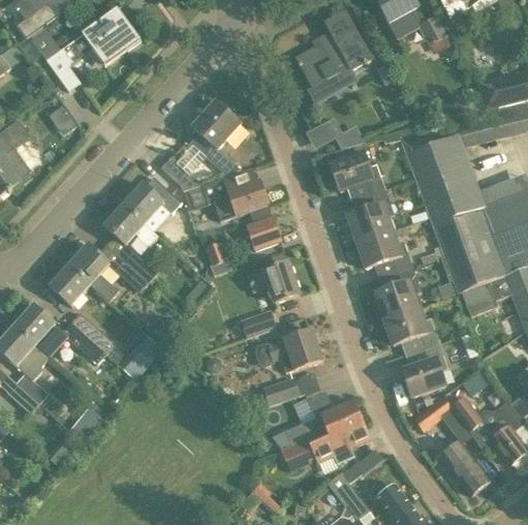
[(425,21),(416,6),(412,0),(374,0),(396,38),(417,26),(428,44),(446,35),(435,14),(425,21)]
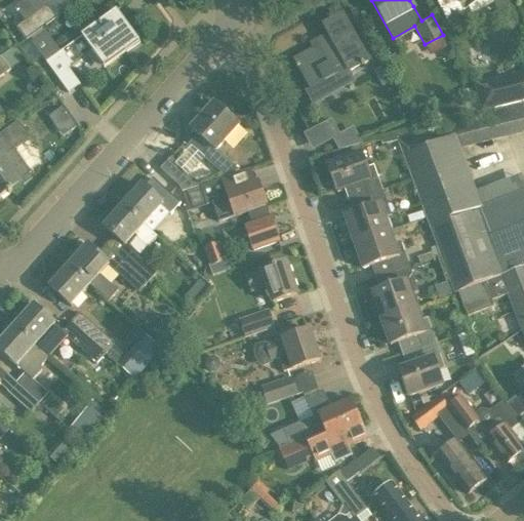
[(435,0),(445,17),(477,0),(435,0)]
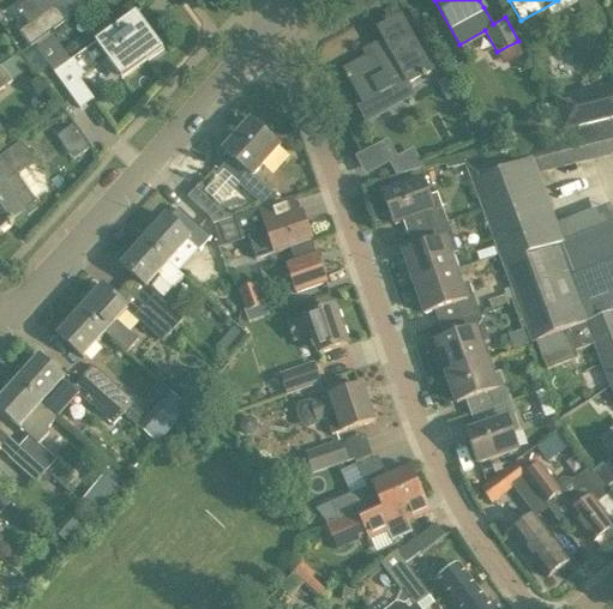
[(592,0),(581,6),(589,20),(601,14),(594,0),(592,0)]
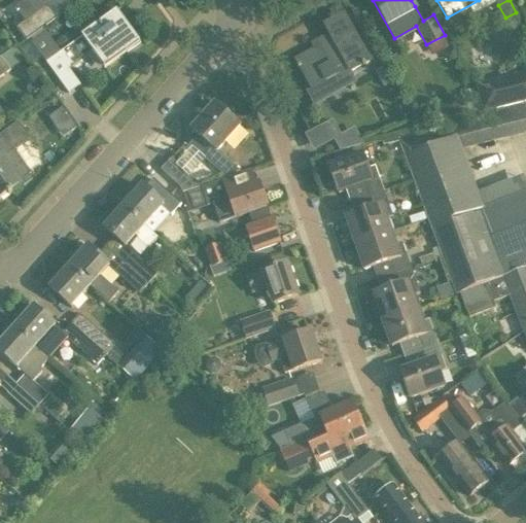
[(25,37),(55,14),(45,2),(15,24),(25,37)]
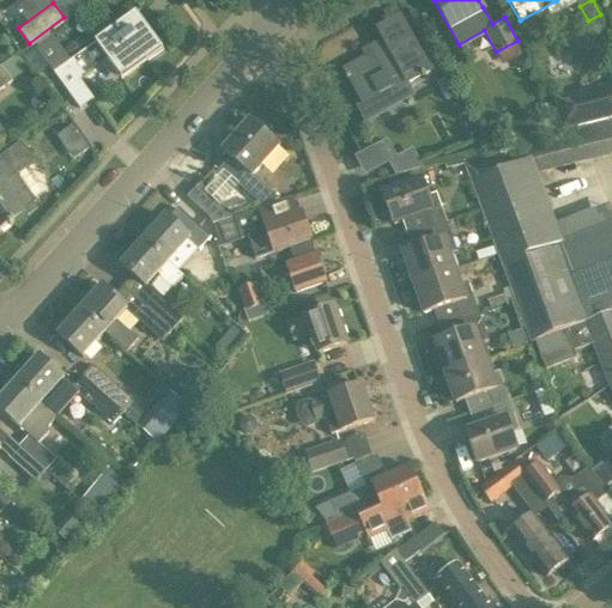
[(121,76),(161,46),(134,10),(53,70),(80,105),(94,96),(79,76),(105,55),(121,76)]
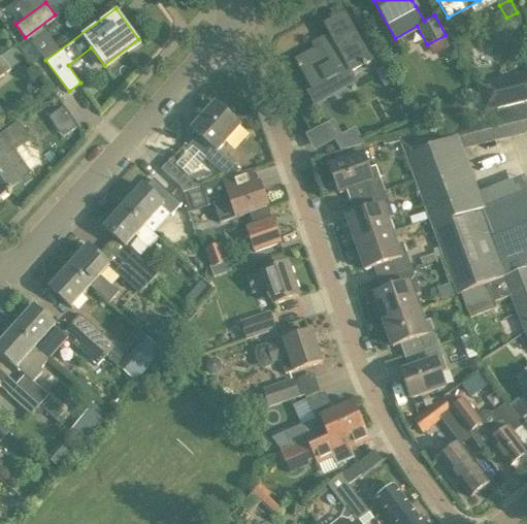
[(311,50),(294,60),(309,88),(325,79),(328,87),(351,74),(349,70),(368,60),(341,12),(322,24),(328,33),(308,44),(311,50)]
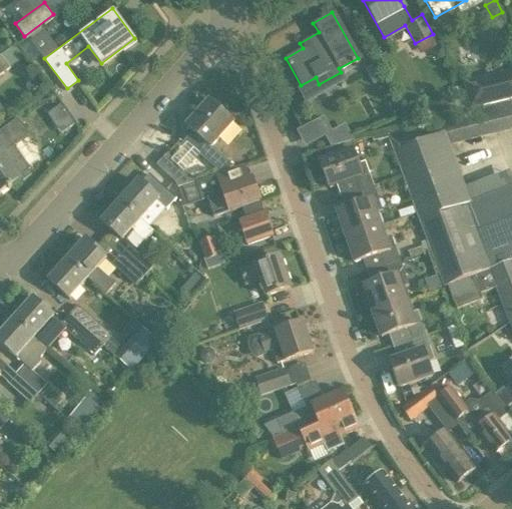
[(0,70),(8,65),(0,53),(0,70)]
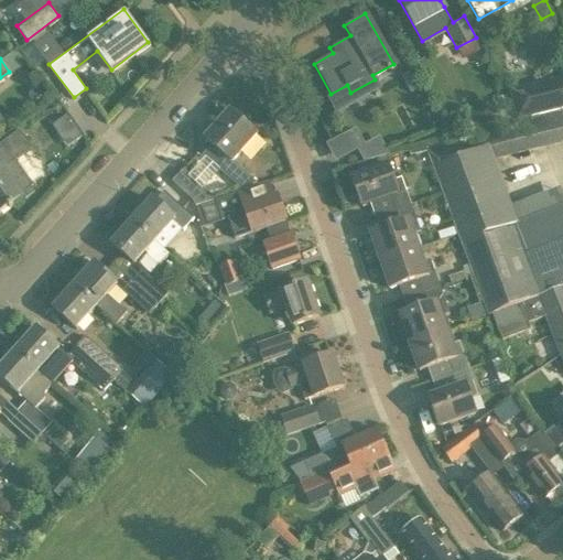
[(516,117),(562,105),(562,74),(509,88),(516,117)]
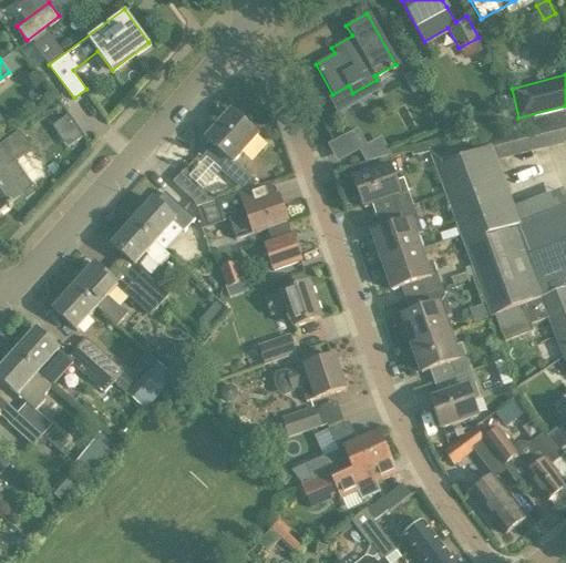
[(565,108),(543,114),(507,123),(515,154),(565,140),(565,108)]
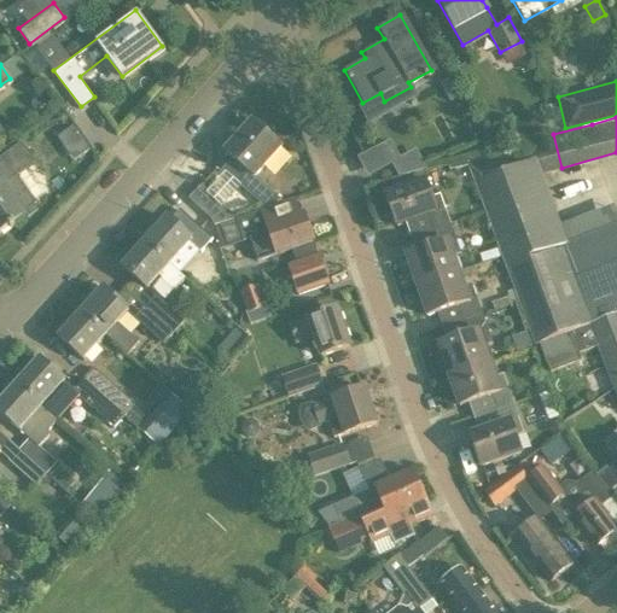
[(251,175),(254,173),(280,142),(251,118),(223,151),(231,157),(251,175)]
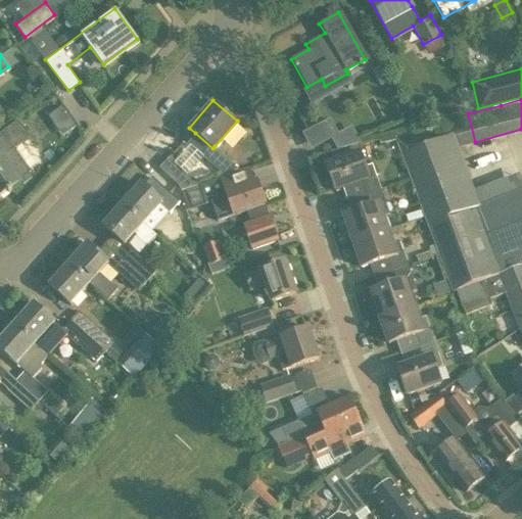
[(61,131),(74,123),(61,104),(49,111),(61,131)]
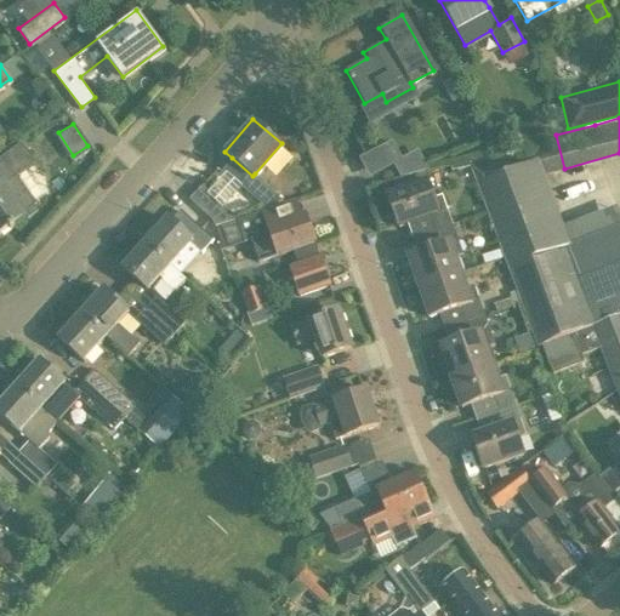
[(0,231),(26,214),(22,209),(34,199),(16,172),(23,166),(45,152),(30,131),(6,149),(9,153),(0,159),(0,231)]
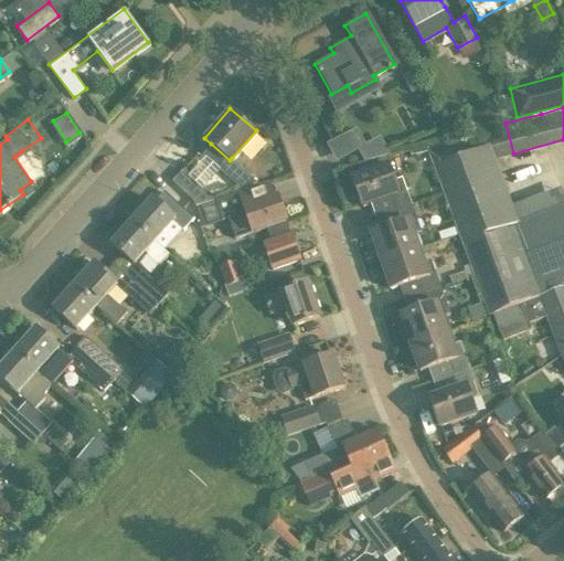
[(563,201),(517,220),(492,157),(481,129),(426,140),(488,314),(492,311),(502,338),(530,327),(528,319),(546,313),(562,352),(543,360),(551,378),(563,372),(563,201)]
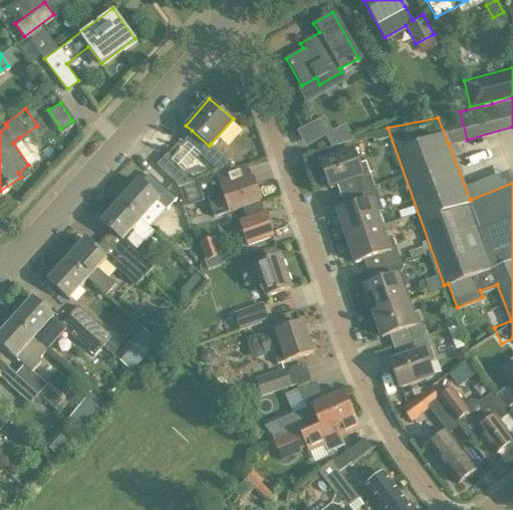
[(355,139),(351,126),(337,132),(341,143),(355,139)]
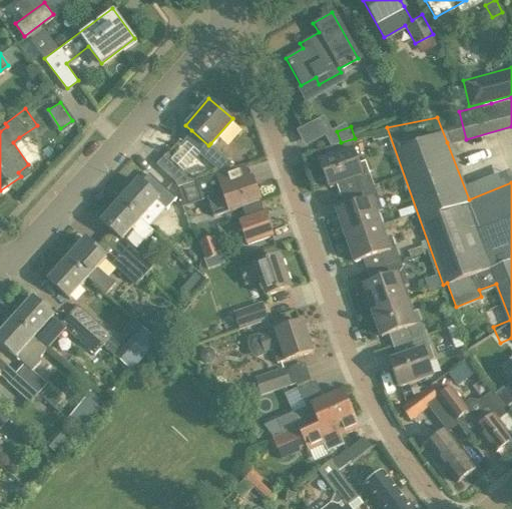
[(228,159),(210,143),(208,145),(191,130),(185,138),(220,168),(228,159)]
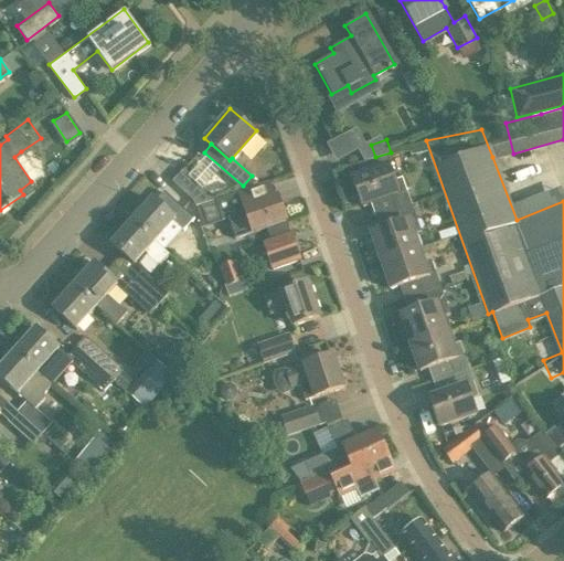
[(374,217),(411,203),(402,176),(393,179),(387,165),(352,177),(362,205),(370,203),(374,217)]
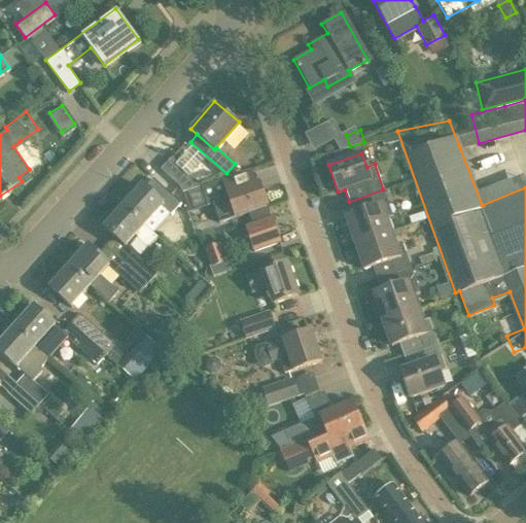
[(183,190),(202,183),(171,155),(161,167),(179,183),(180,185),(183,190)]
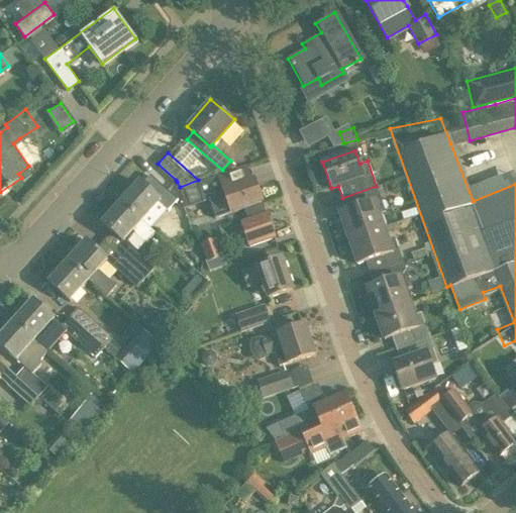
[(242,206),(261,200),(252,177),(223,188),(218,173),(198,180),(180,187),(178,187),(184,205),(207,197),(213,212),(229,206),(231,210),(242,206)]
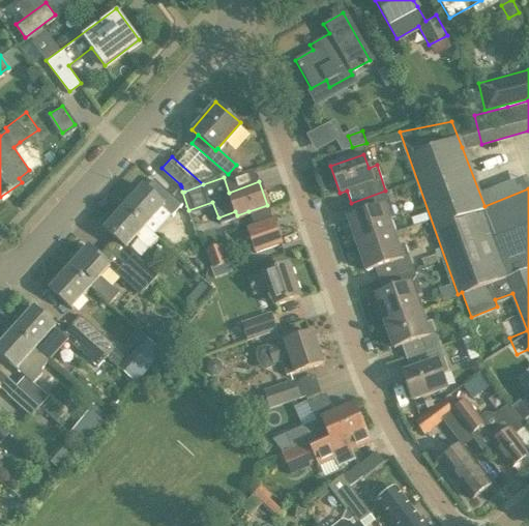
[(145,226),(146,225),(165,204),(142,183),(122,205),(145,226)]
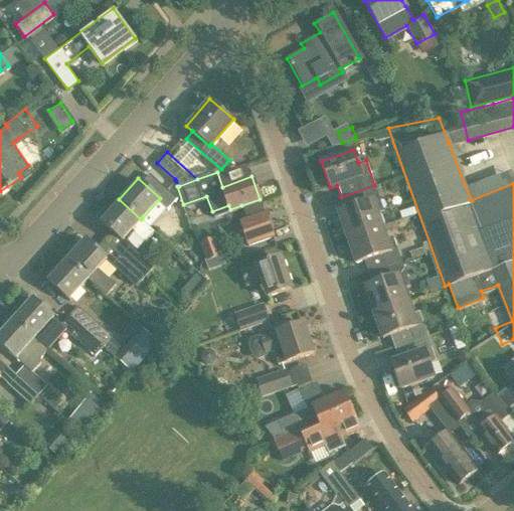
[(346,234),(379,222),(376,212),(383,209),(374,185),(341,197),(345,209),(338,211),(346,234)]
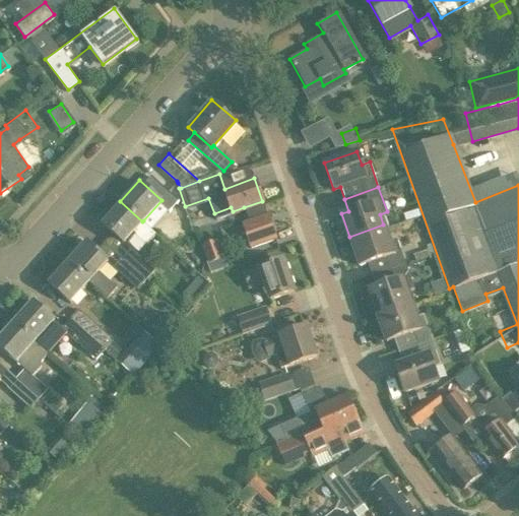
[(183,199),(170,204),(179,230),(192,224),(183,199)]
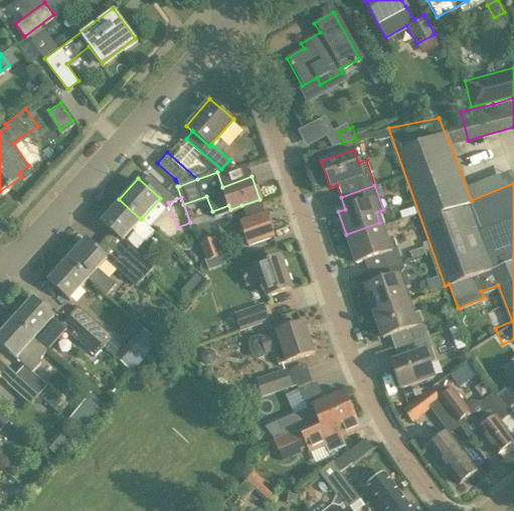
[(153,228),(142,218),(141,219),(119,199),(101,219),(111,228),(123,239),(132,229),(143,239),(153,228)]
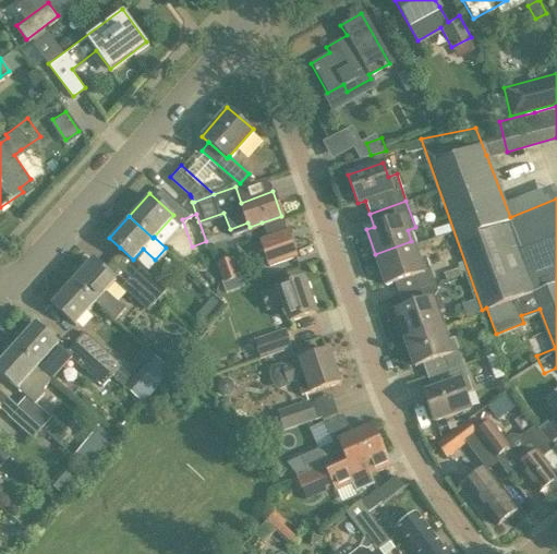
[(281,216),(262,223),(266,235),(259,237),(268,263),(295,254),(281,216)]
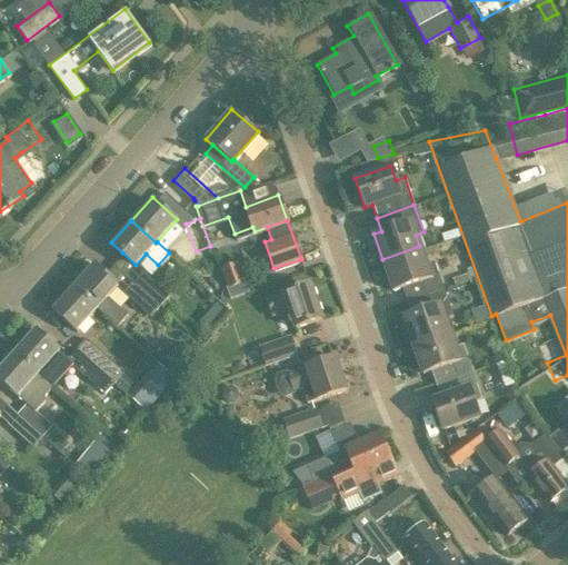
[(404,296),(441,283),(434,259),(425,263),(419,246),(382,259),(391,284),(399,281),(404,296)]
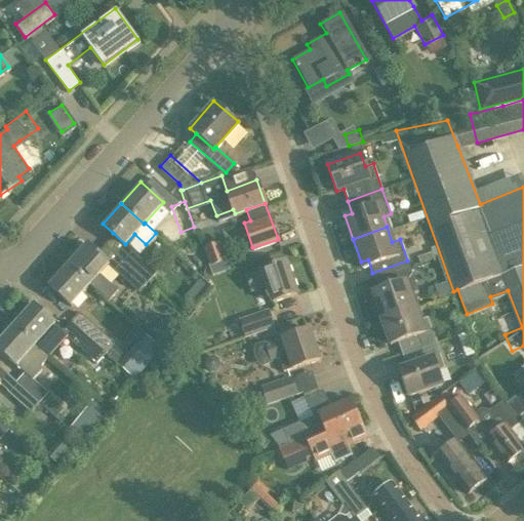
[(208,265),(226,257),(217,239),(201,246),(208,265)]
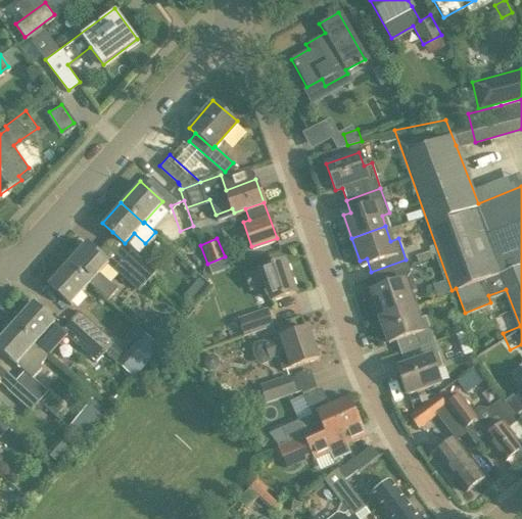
[(99,271),(108,262),(96,250),(86,241),(67,263),(90,282),(89,283),(105,297),(116,286),(99,271)]
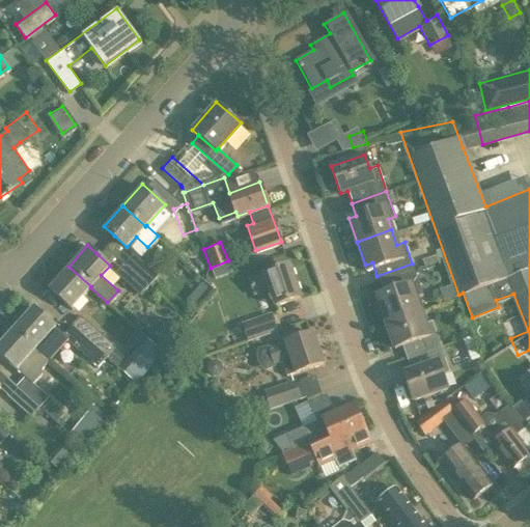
[(133,253),(124,262),(148,283),(157,274),(133,253)]
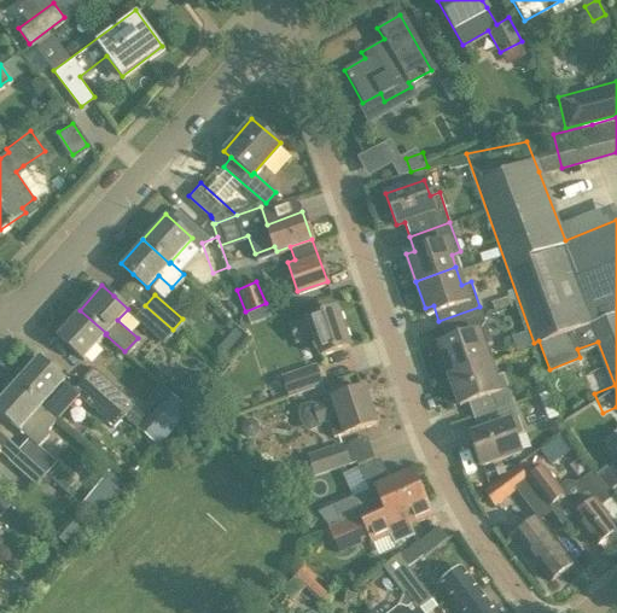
[(145,305),(135,316),(163,340),(173,330),(145,305)]
